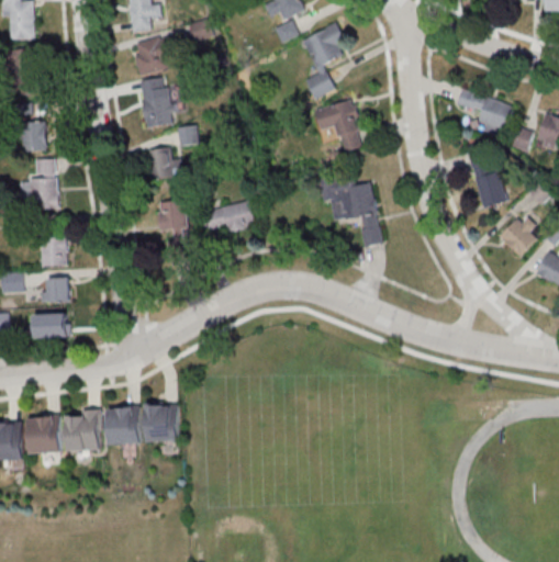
[(10,40),(34,38),(33,0),(0,0),(1,17),(9,17),(10,40)]
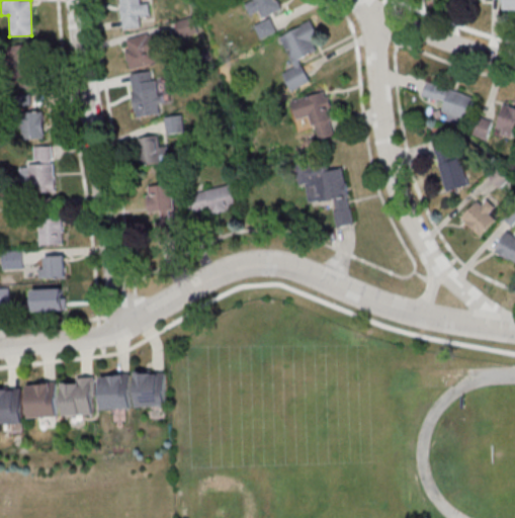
[(140,3),(139,0),(118,0),(120,28),(140,27),(140,18),(148,18),(148,3),(140,3)]
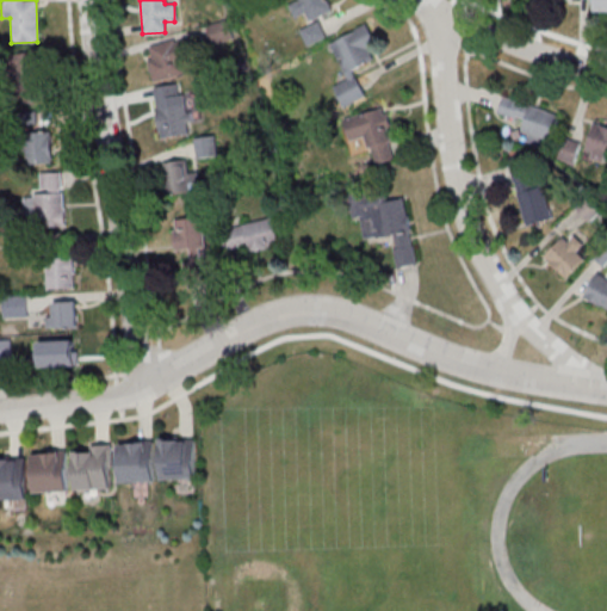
[(323,36),(315,22),(297,31),(305,47),(323,36)]
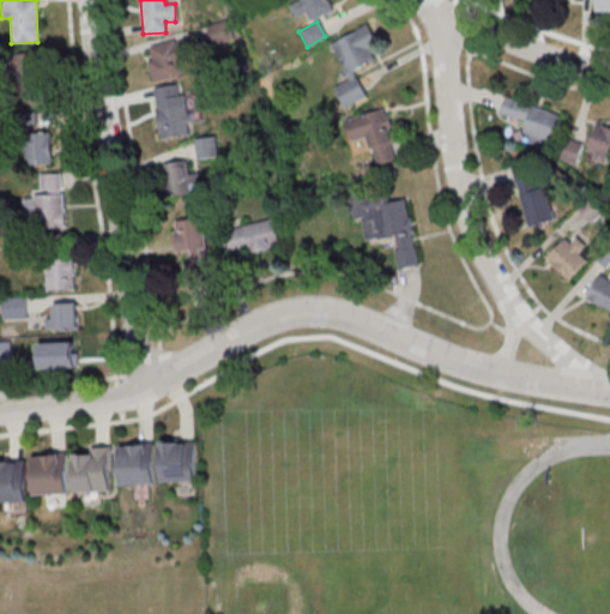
[(330,43),(346,80),(333,86),(343,107),(364,97),(354,72),(375,62),(369,49),(378,46),(368,25),(330,43)]
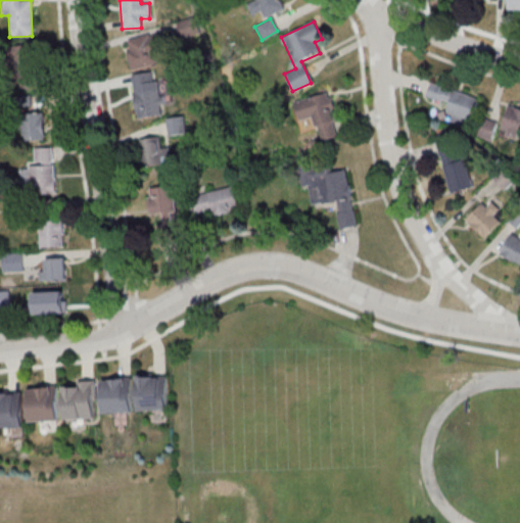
[(133,69),(163,60),(154,32),(124,41),(133,69)]
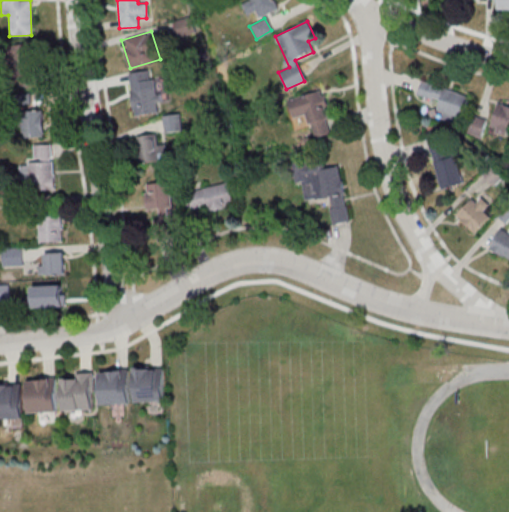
[(7,46),(11,88),(28,86),(27,73),(36,72),(34,44),(7,46)]
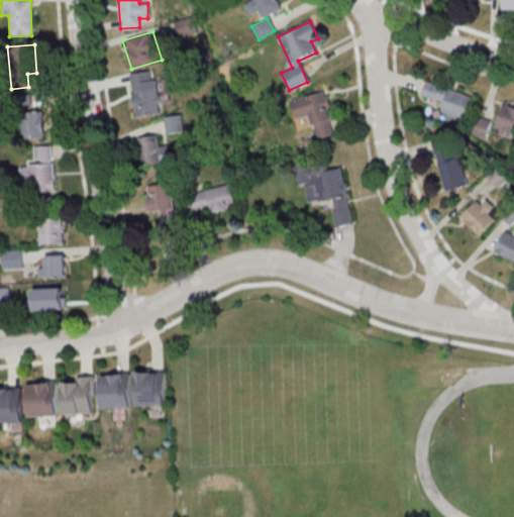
[(128,75),(135,118),(160,114),(152,71),(128,75)]
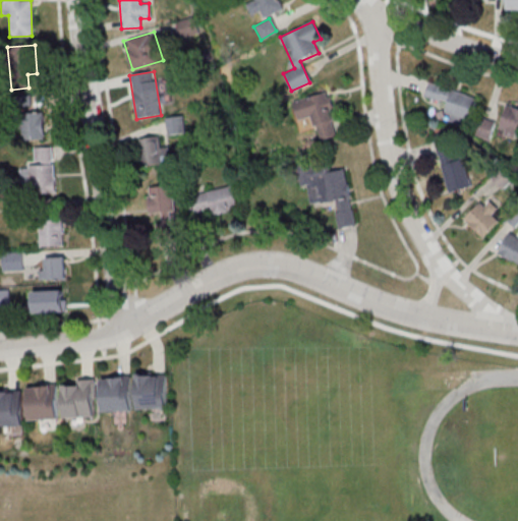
[(446,103),(442,114),(469,122),(476,98),(426,82),(422,96),(446,103)]
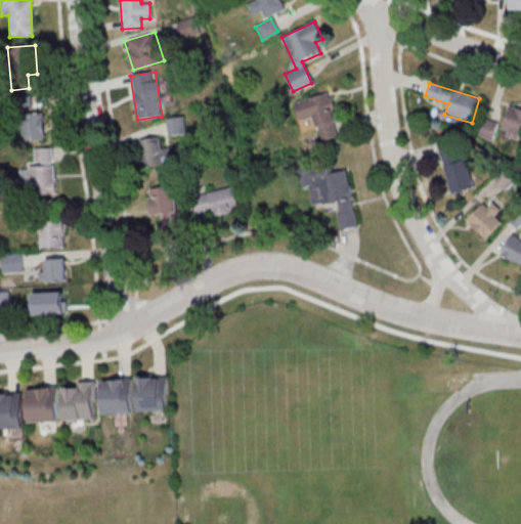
[(295,100),(298,121),(315,118),(319,141),(337,138),(329,94),(295,100)]
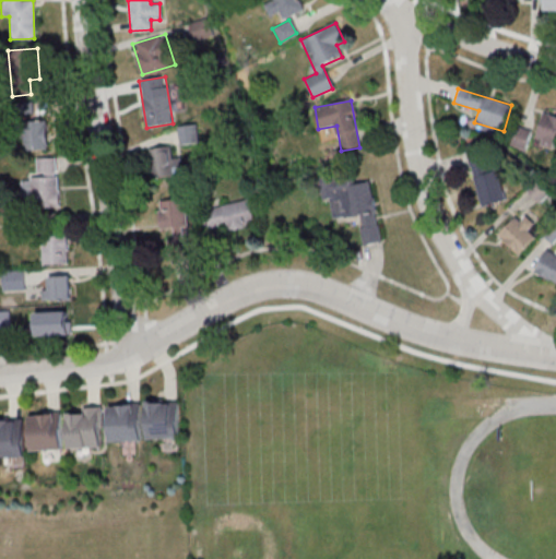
[(32,103),(16,103),(16,151),(47,151),(46,120),(32,120),(32,103)]
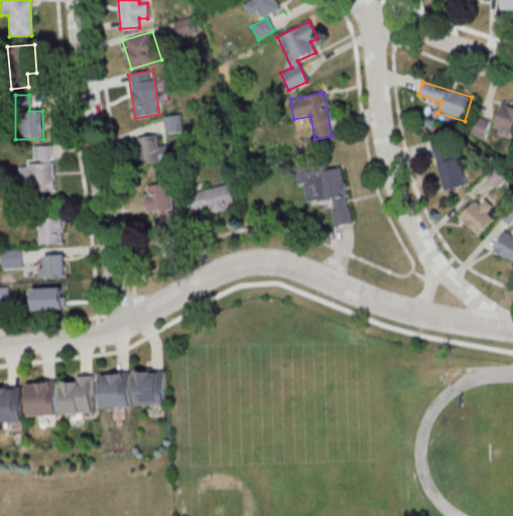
[(493,131),(512,136),(512,108),(501,105),(493,131)]
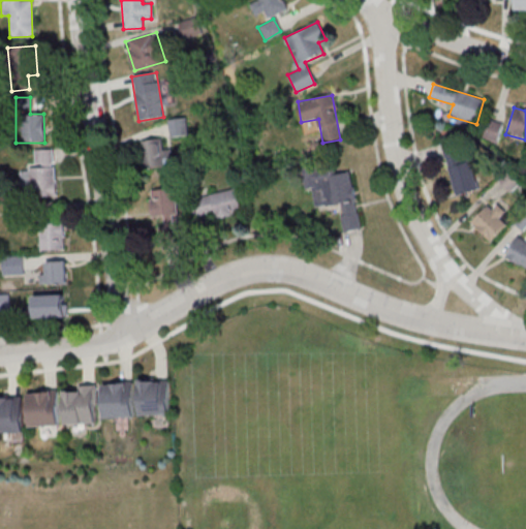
[(168,137),(186,135),(184,119),(167,120),(168,137)]
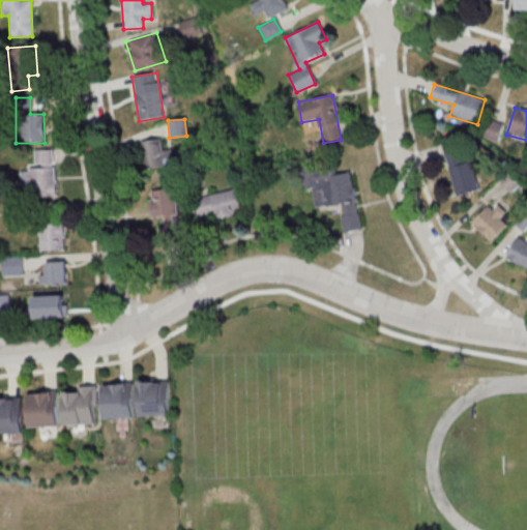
[(502,124),(489,120),(484,138),(497,142),(502,124)]
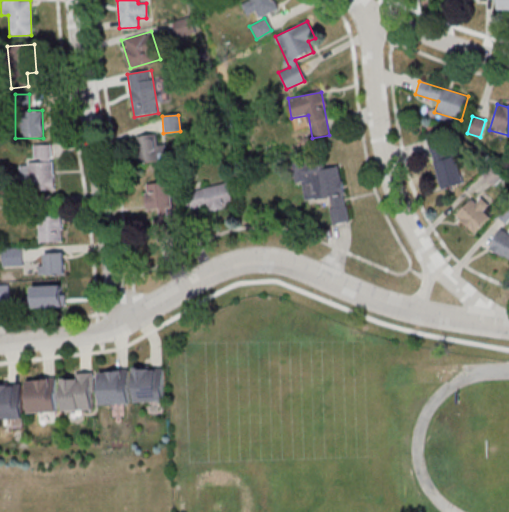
[(426,138),(441,191),(460,185),(445,133),(426,138)]
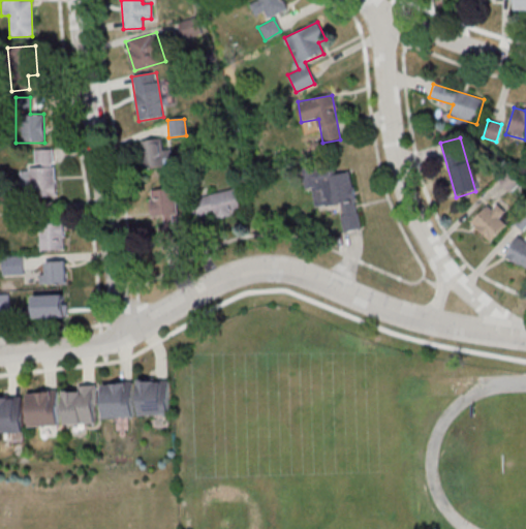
[(174,166),(172,149),(161,150),(160,139),(141,141),(143,169),(174,166)]
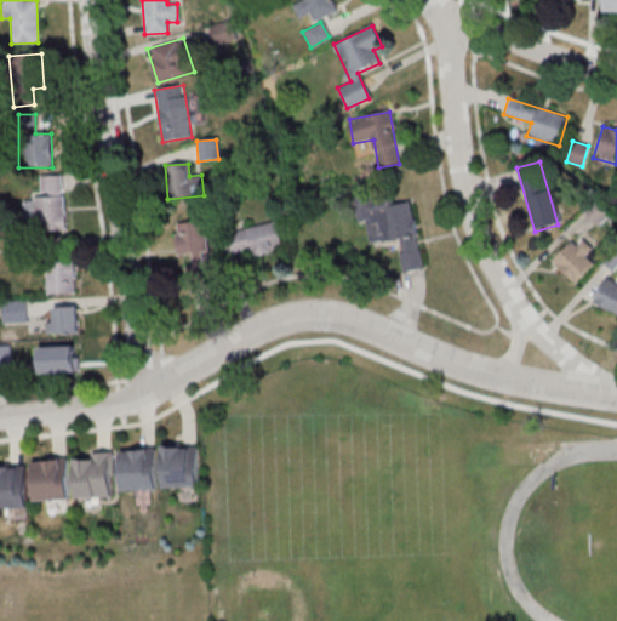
[(66,231),(64,195),(61,195),(61,176),(39,176),(39,197),(23,198),(24,217),(30,217),(32,232),(66,231)]
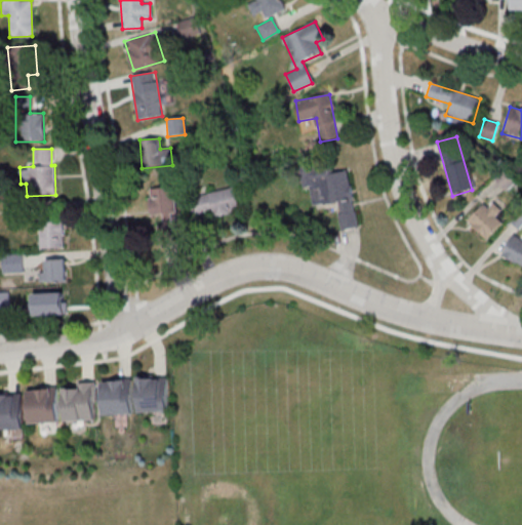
[(348,170),(315,175),(313,162),(298,164),(302,188),(310,187),(313,206),(335,203),(339,231),(356,229),(348,170)]
